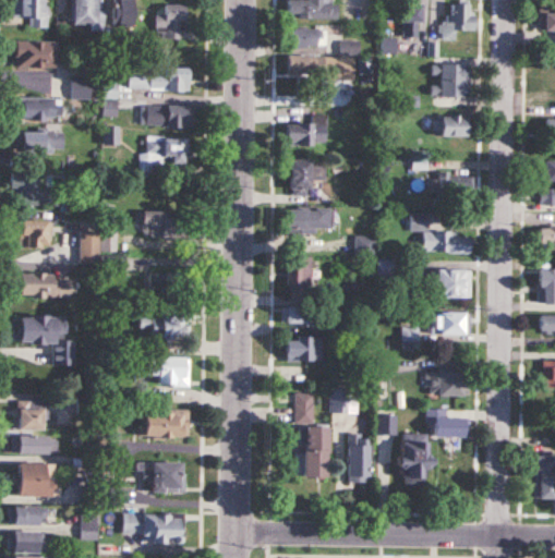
[(15,0),(15,19),(32,19),(32,28),(49,28),(49,0),(15,0)]
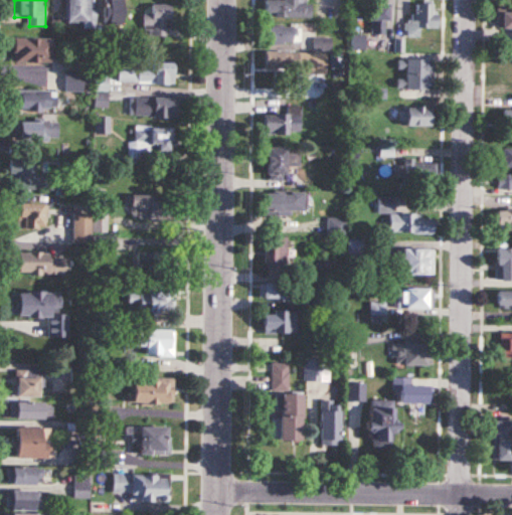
[(98,8),(92,8),(91,0),(68,0),(68,23),(88,23),(88,28),(98,28),(98,8)]
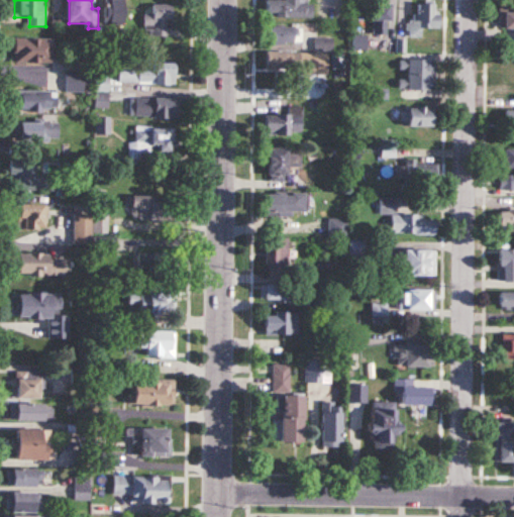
[(125,0),(105,0),(106,26),(126,26),(125,0)]
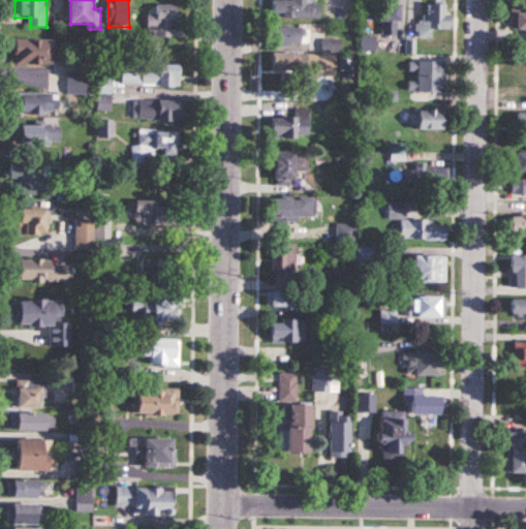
[(274,0),(274,17),(319,17),(319,0),(274,0)]
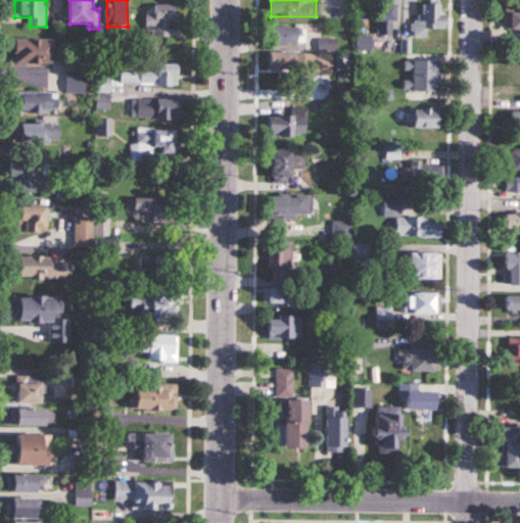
[(396,3),(380,3),(380,36),(396,36),(396,3)]
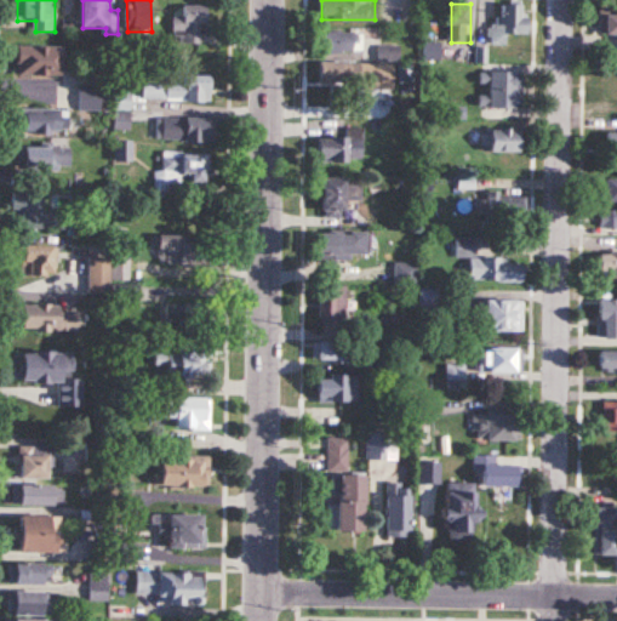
[(206,5),(184,5),(184,17),(175,17),(175,32),(182,32),(182,44),(206,44),(206,5)]
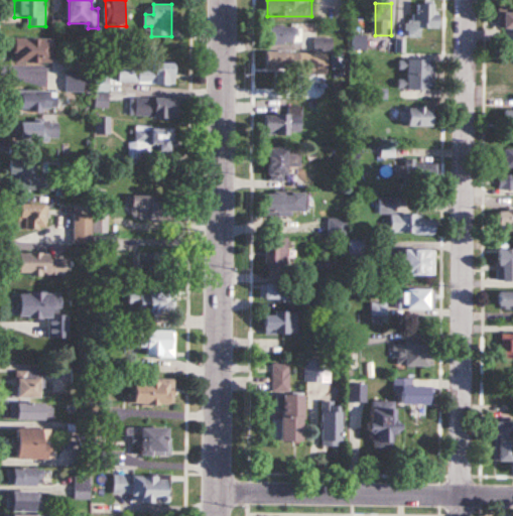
[(422,37),(422,27),(440,27),(440,13),(435,13),(435,4),(419,4),(419,20),(410,20),(410,37),(422,37)]
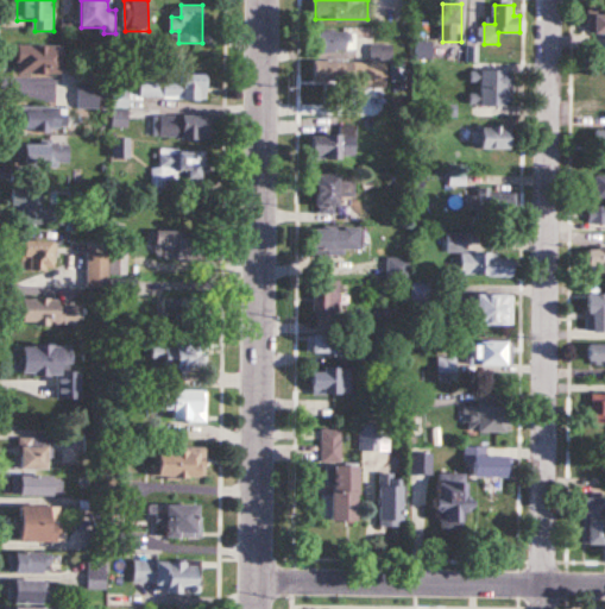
[(604,10),(590,10),(590,33),(604,33),(604,10)]
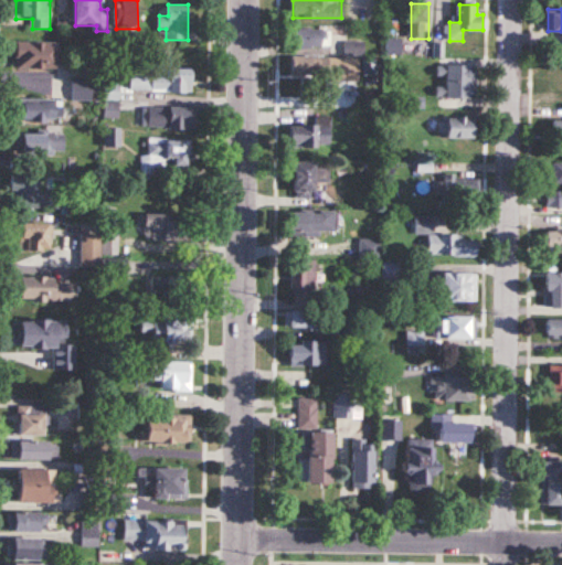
[(293,48),(331,48),(331,29),(293,29),(293,48)]
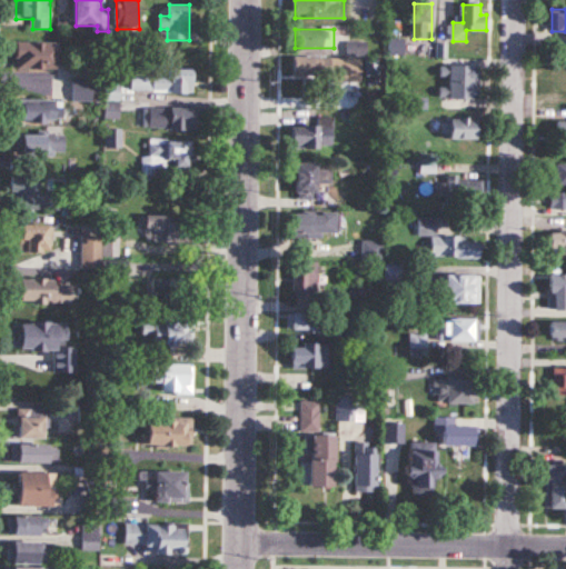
[(407,55),(407,39),(393,39),(391,55),(407,55)]
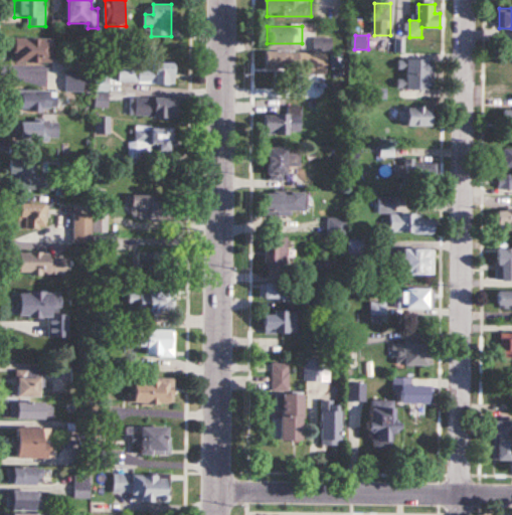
[(335,38),(316,37),(316,49),(334,50),(335,38)]
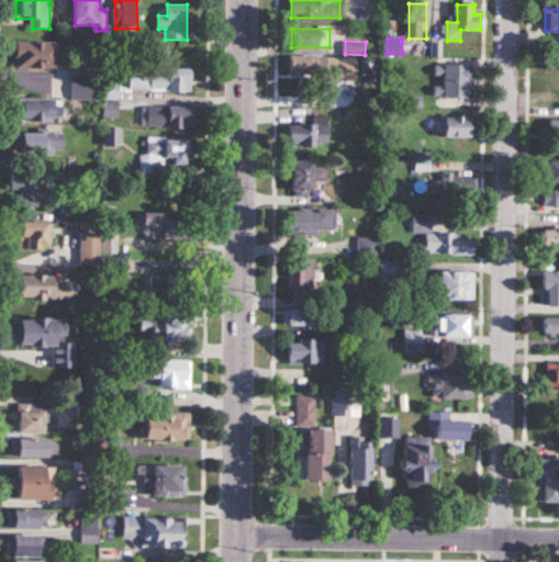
[(17,42),(17,68),(59,68),(59,42),(17,42)]
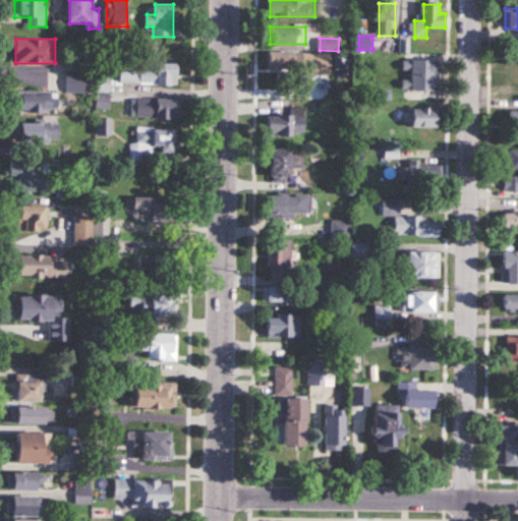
[(270,72),(320,72),(320,53),(270,53),(270,72)]
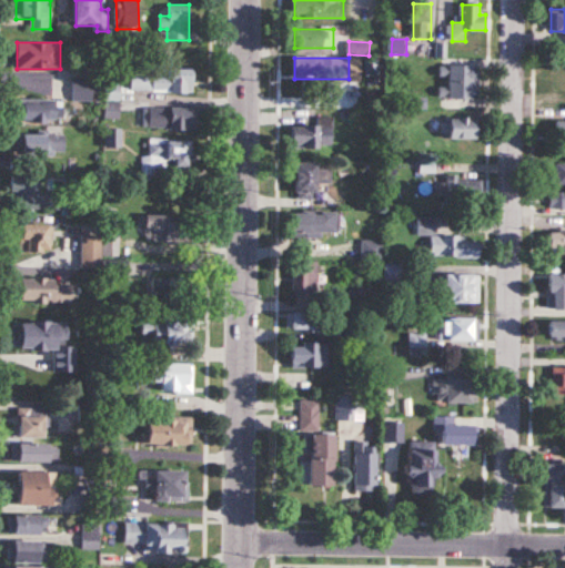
[(482,98),(482,66),(450,66),(450,90),(446,90),(446,98),(482,98)]
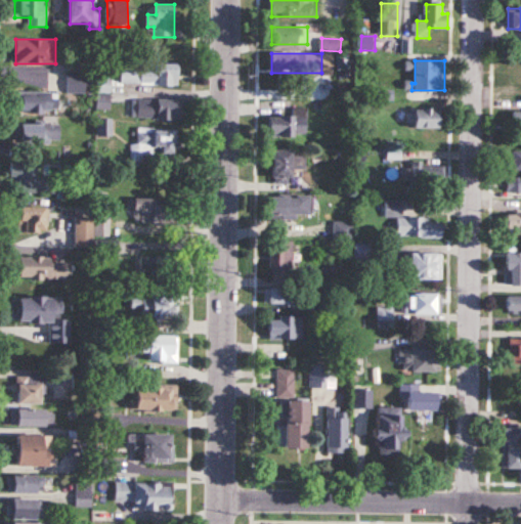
[(123,70),(123,85),(179,85),(179,70),(123,70)]
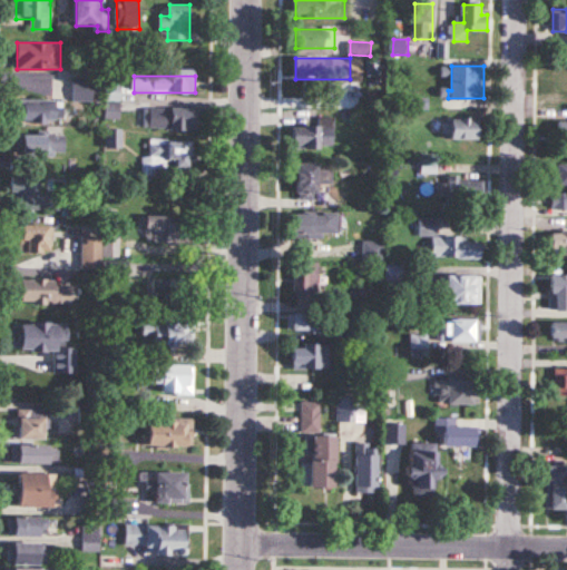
[(75,102),(95,102),(95,81),(75,81),(75,102)]
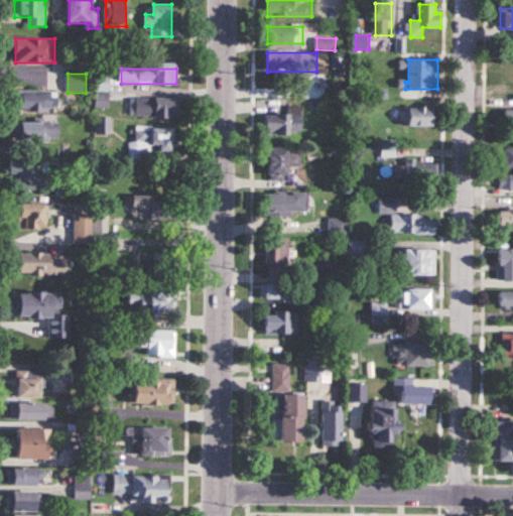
[(98,92),(109,92),(110,79),(98,79),(98,92)]
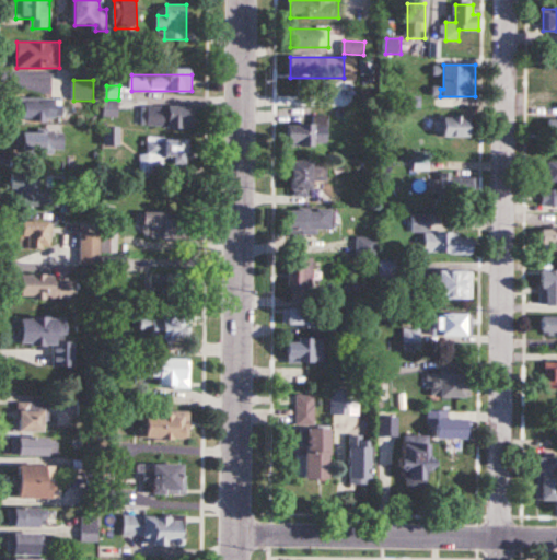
[(64,119),(64,100),(19,100),(19,119),(64,119)]
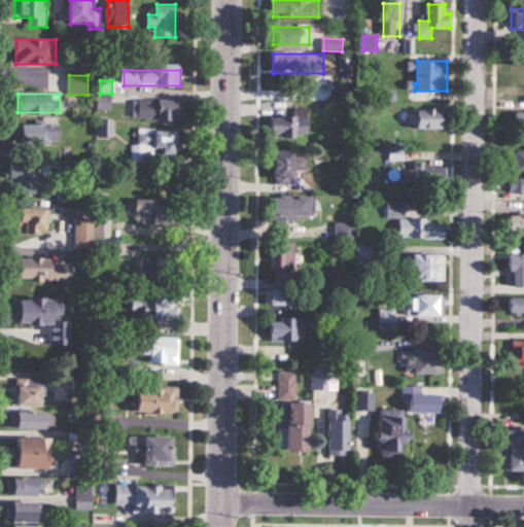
[(100,110),(111,110),(111,101),(100,100),(100,110)]
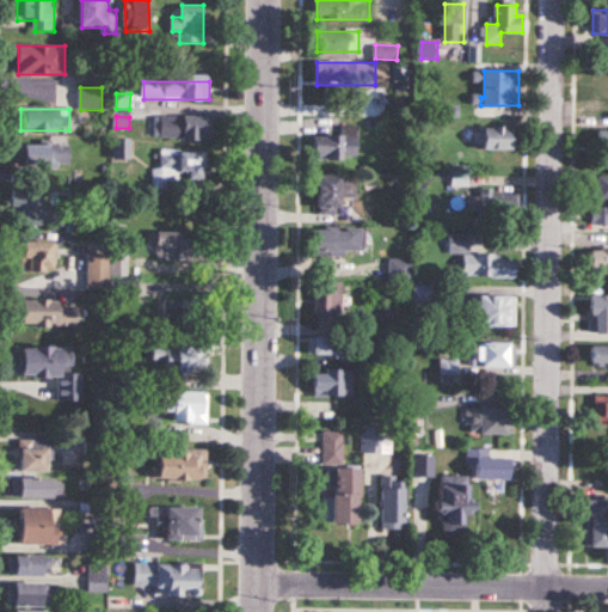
[(155,140),(209,140),(209,116),(155,116),(155,140)]
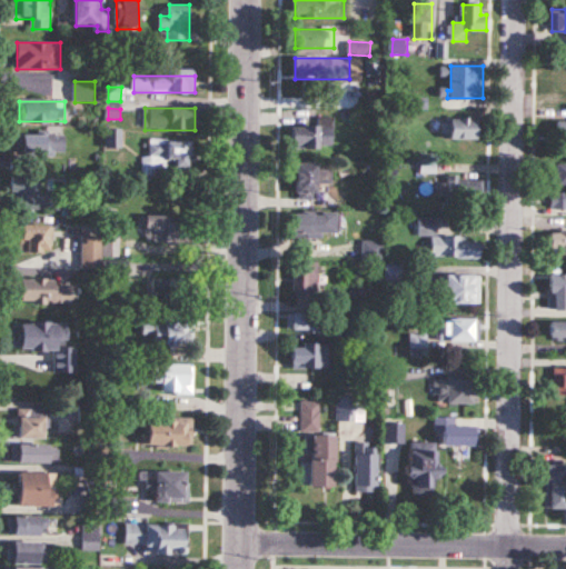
[(294,148),(335,148),(335,117),(319,117),(319,126),(294,126),(294,148)]
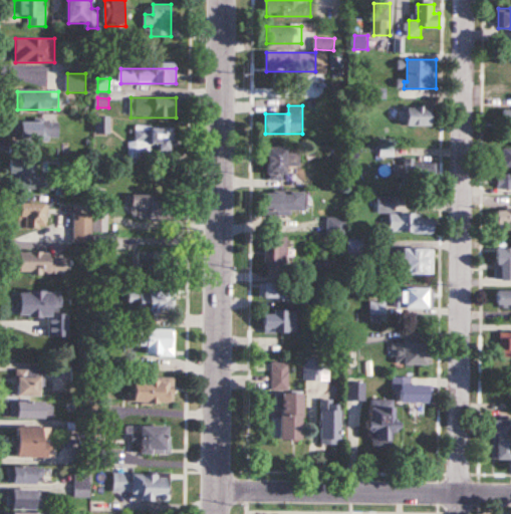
[(408,107),(408,125),(434,125),(434,107),(408,107)]
